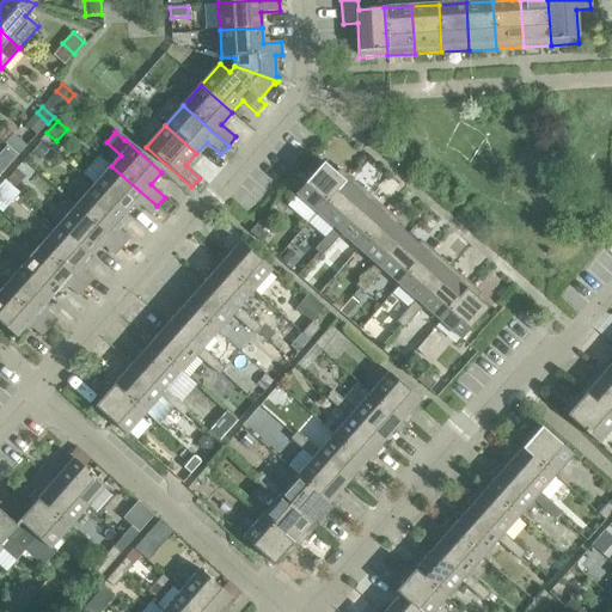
[(12,134),(4,144),(7,146),(18,157),(26,147),(12,134)]
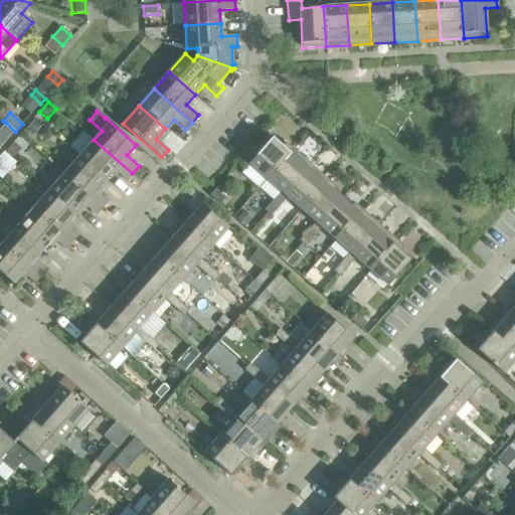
[(34,120),(26,130),(33,136),(41,127),(34,120)]
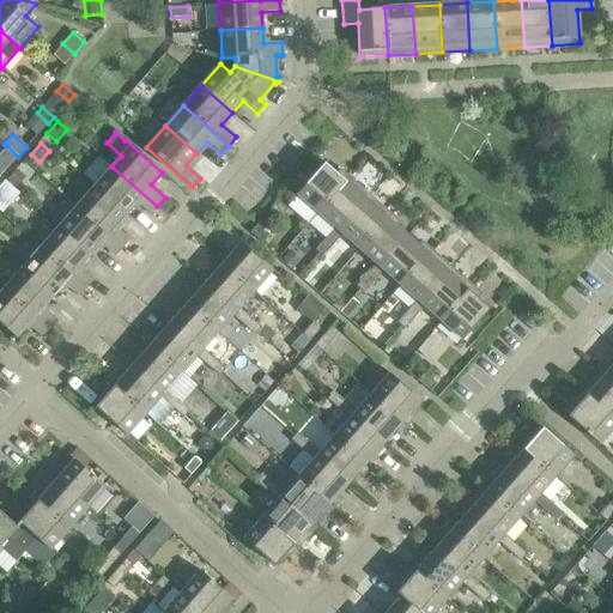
[(317,213),(350,177),(345,174),(341,178),(325,163),(297,194),(317,213)]
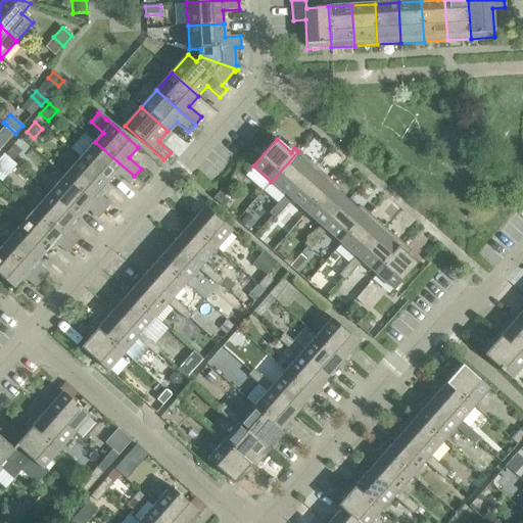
[(95,142),(80,159),(106,183),(115,173),(128,184),(134,176),(95,142)]
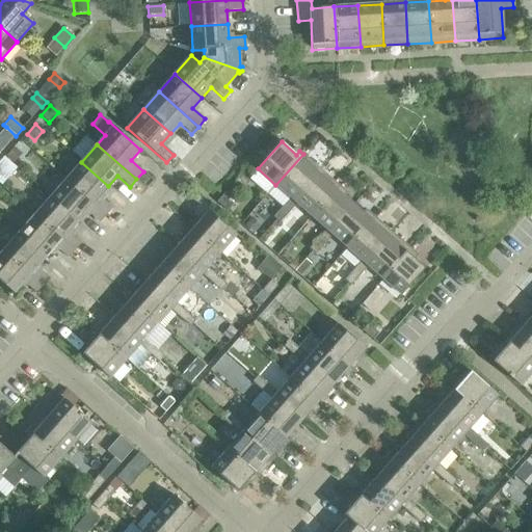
[(14,148),(5,156),(14,163),(21,155),(14,148)]
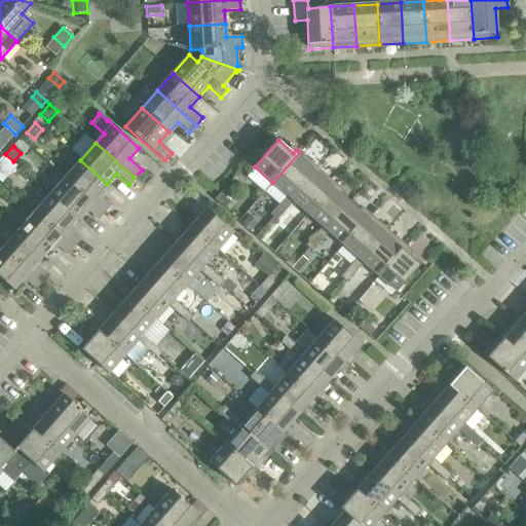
[(290,198),(317,167),(300,152),(272,183),(287,195),(290,198)]
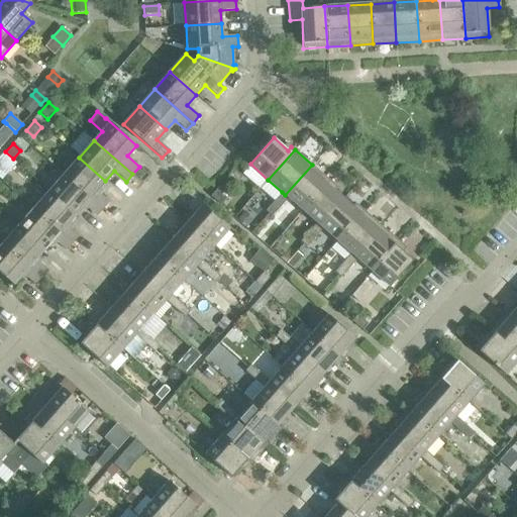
[(79,158),(64,175),(102,208),(109,201),(97,191),(105,181),(79,158)]
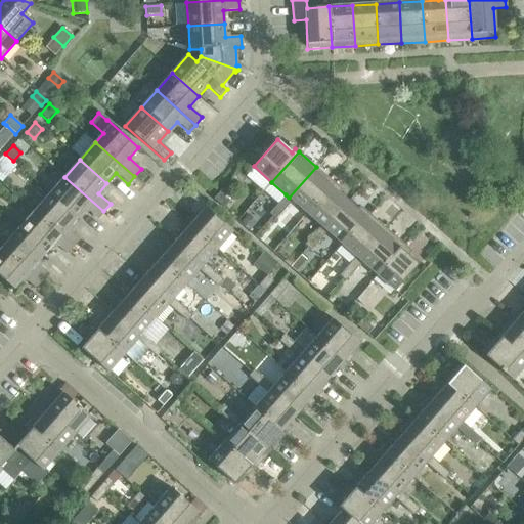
[(306,213),(334,182),(316,167),(289,198),(292,201),(306,213)]
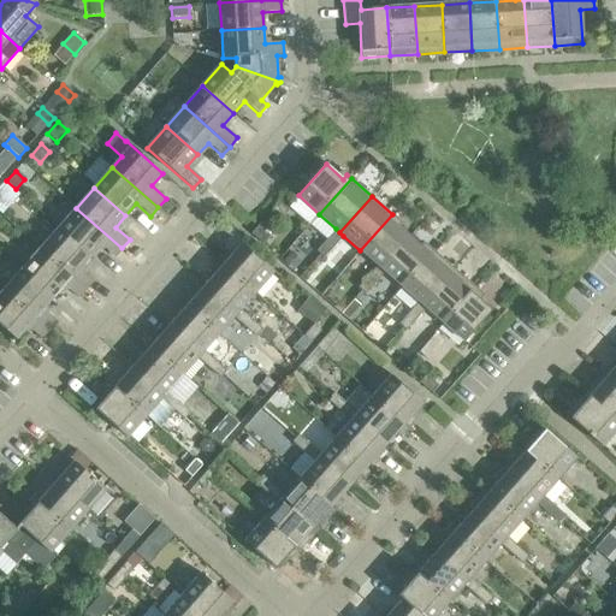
[(76,208),(58,229),(89,256),(100,244),(114,258),(122,248),(76,208)]
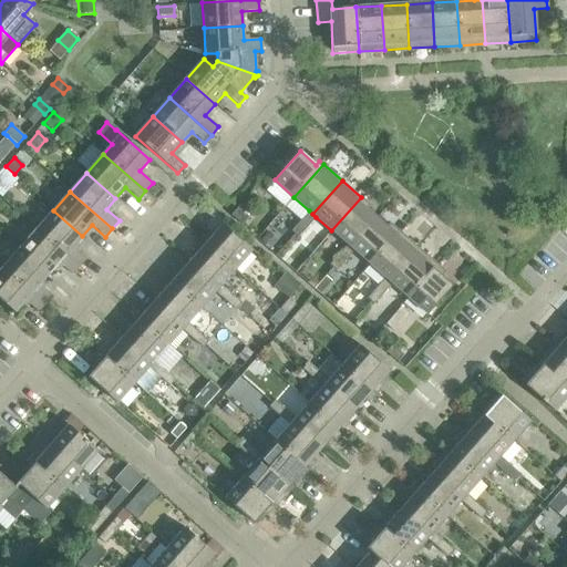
[(351,247),(377,218),(361,205),(364,200),(361,197),(331,230),(348,245),(351,247)]
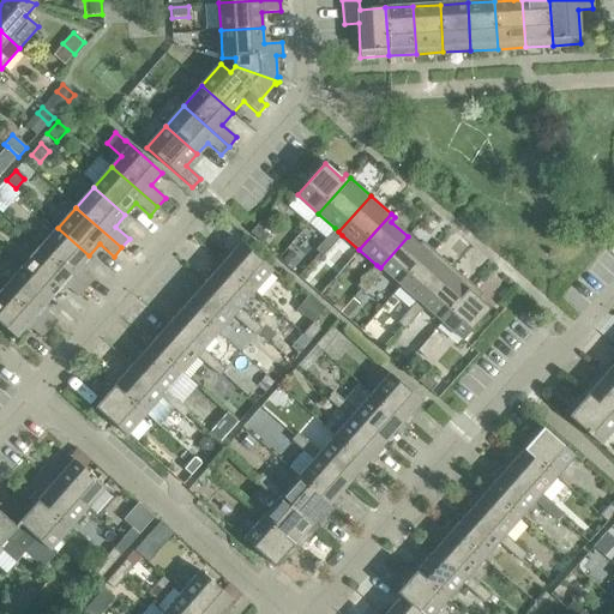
[(268,236),(257,226),(250,233),(262,244),(268,236)]
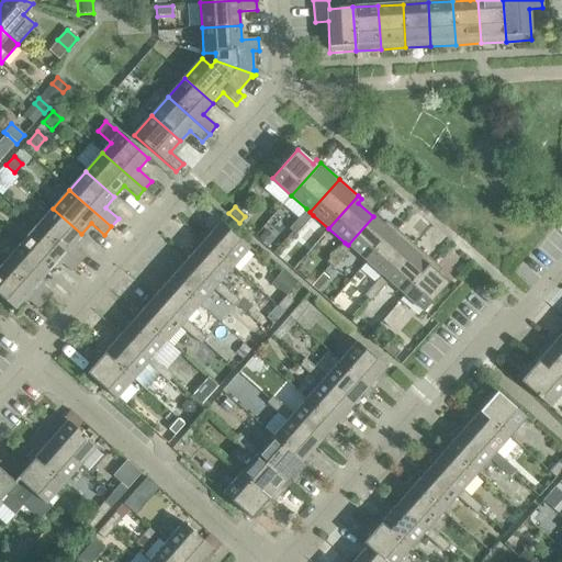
[(53,209),(36,227),(78,263),(85,256),(72,245),(81,234),(53,209)]
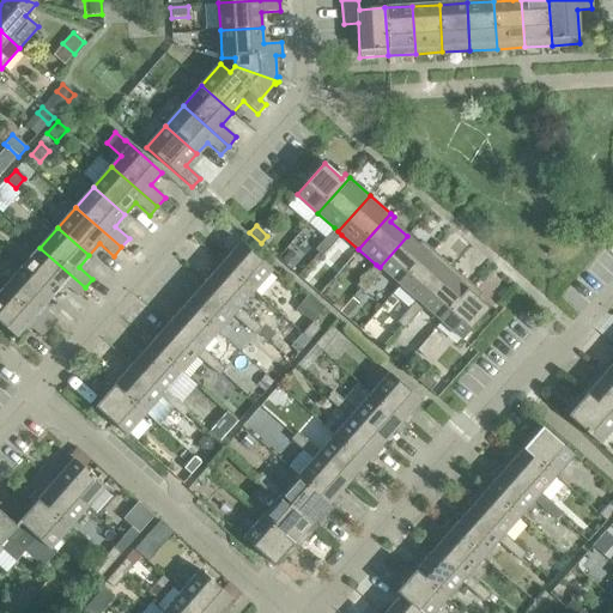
[(332,246),(341,235),(338,231),(334,228),(325,240),(332,246)]
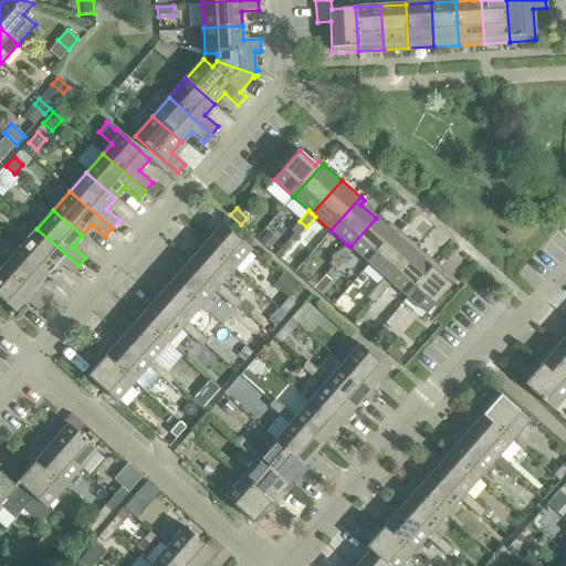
[(369,263),(398,230),(395,227),(390,231),(376,218),(350,247),(353,250),(369,263)]
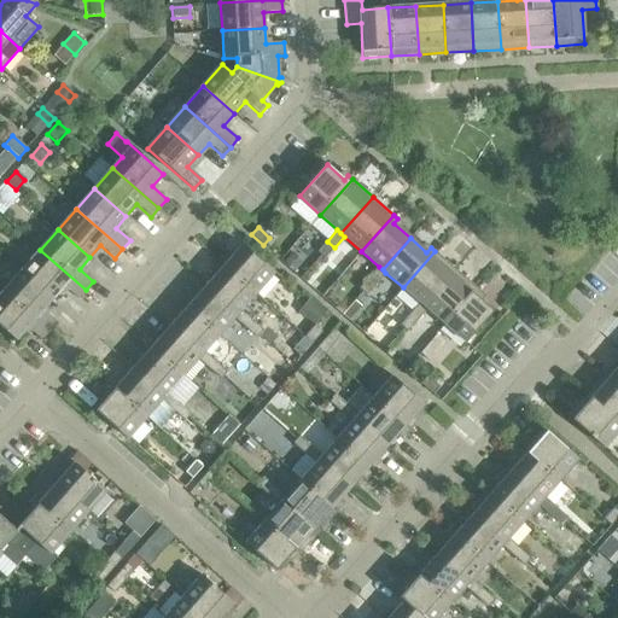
[(325,258),(334,248),(327,242),(318,252),(325,258)]
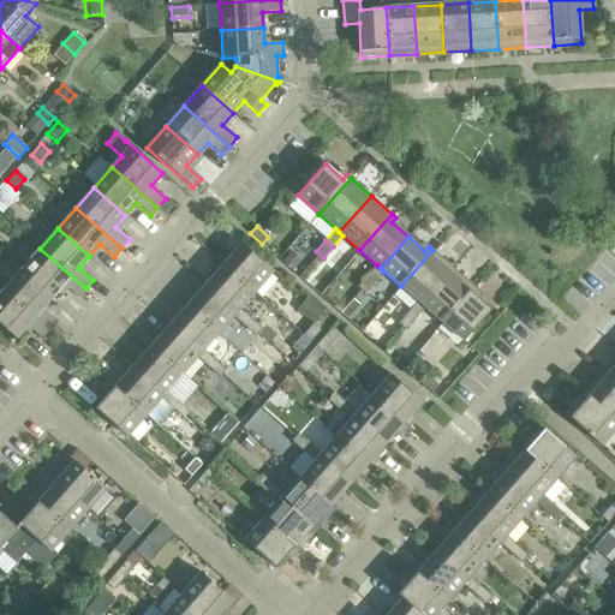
[(222,257),(219,261),(255,292),(273,272),(242,243),(226,261),(222,257)]
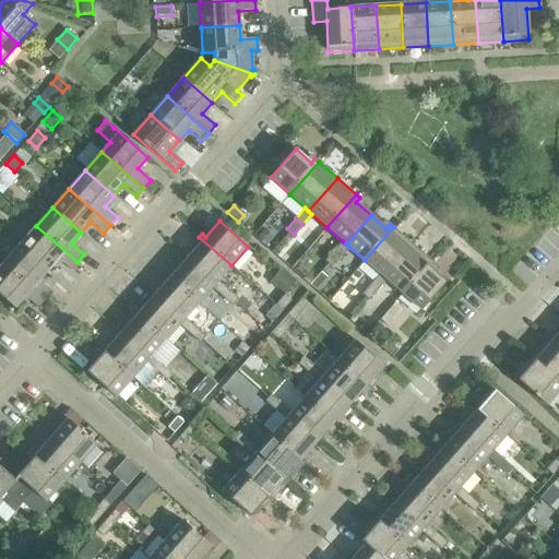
[(36,226),(20,245),(48,270),(58,259),(71,271),(78,262),(36,226)]
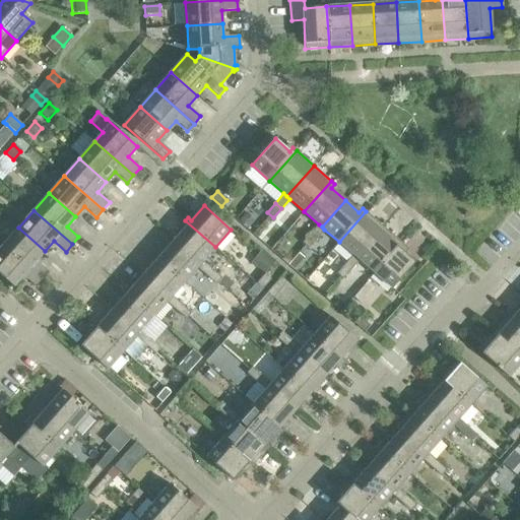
[(353,255),(356,257),(383,228),(366,211),(339,242),(353,255)]
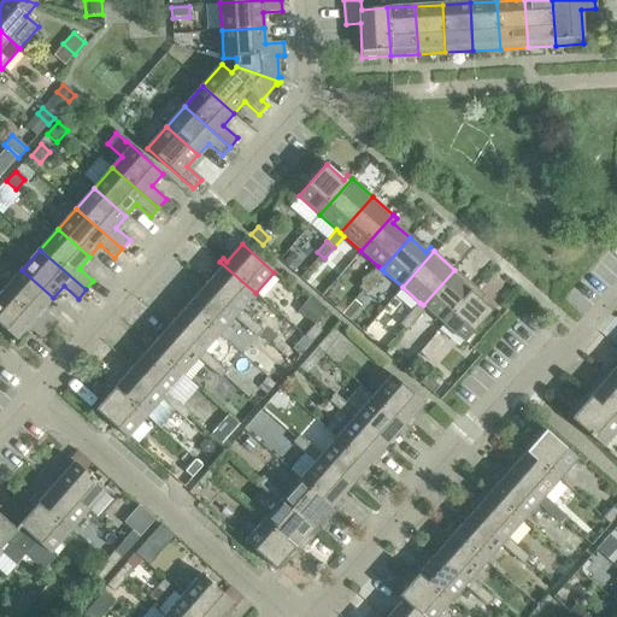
[(292,253),(283,263),(293,271),(303,262),(292,253)]
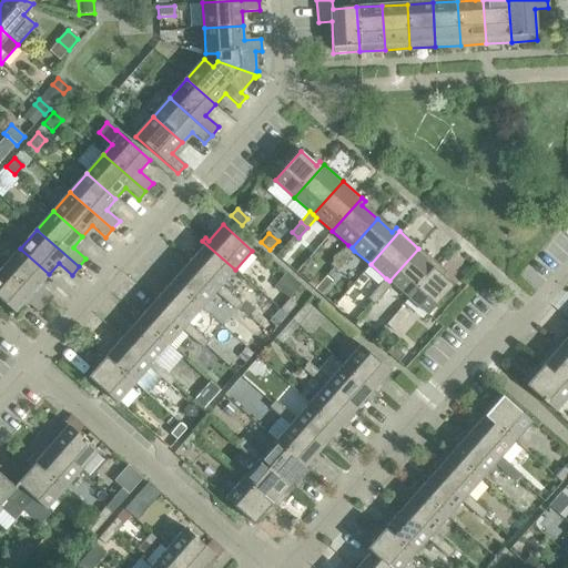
[(202,249),(189,263),(219,288),(221,285),(235,270),(202,241),(199,244),(202,249)]
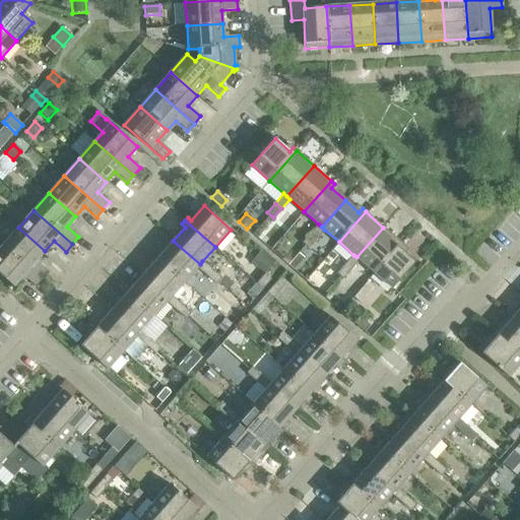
[(316,239),(324,230),(322,226),(319,224),(310,234),(316,239)]
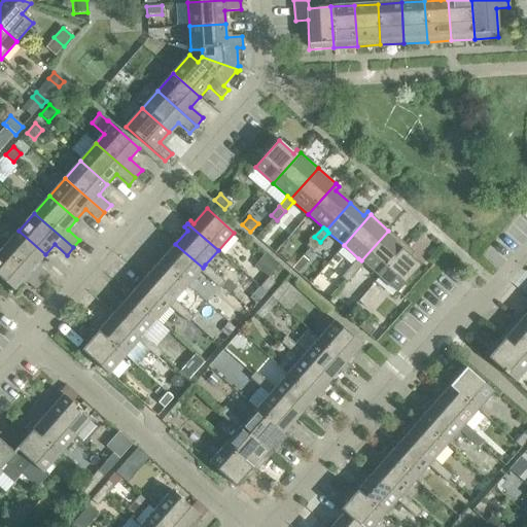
[(19,231),(3,248),(42,283),(48,276),(36,265),(45,254),(19,231)]
